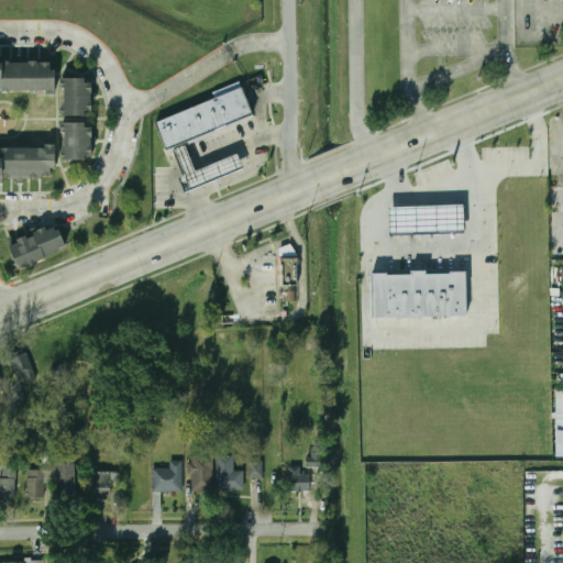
[(0,62),(0,91),(54,91),(53,62),(0,62)]
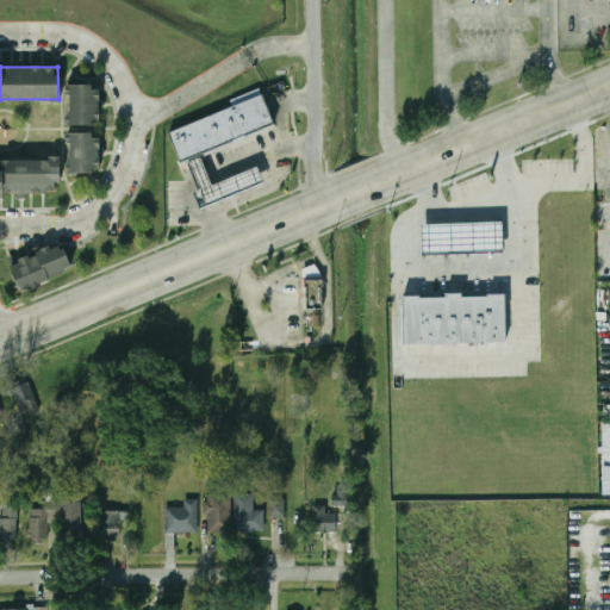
[(67,85),(67,125),(97,125),(97,85),(67,85)]
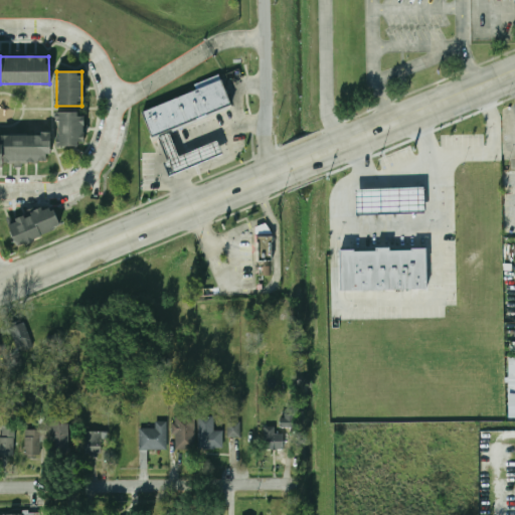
[(143,112),(221,78),(231,104),(153,136),(143,112)]
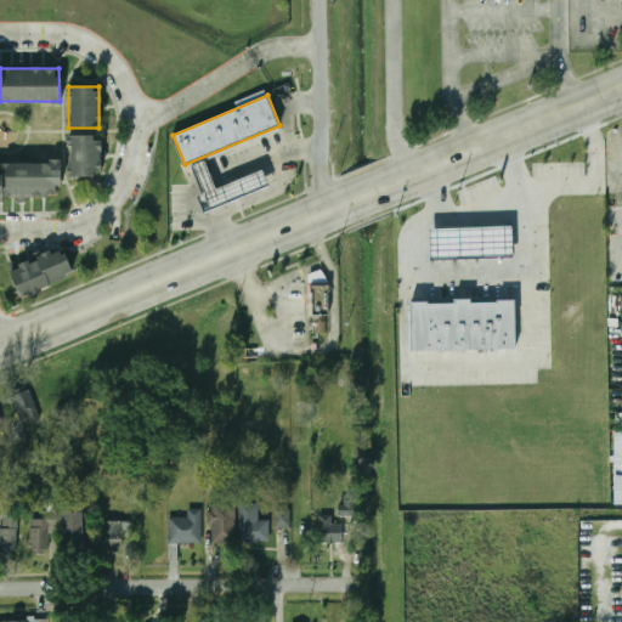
[(99,176),(99,136),(67,136),(67,176),(99,176)]
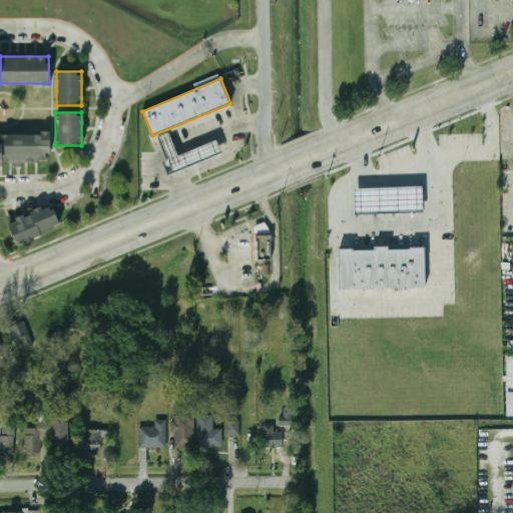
[(168,159),(158,135),(168,131),(178,155),(216,139),(222,152),(168,175),(163,161),(168,159)]
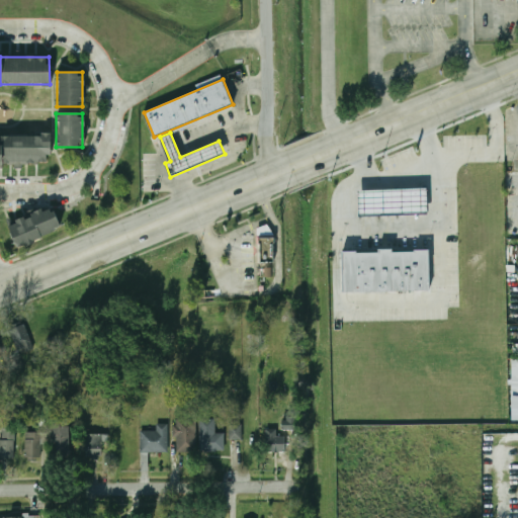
[(0,136),(0,164),(48,164),(48,136),(0,136)]
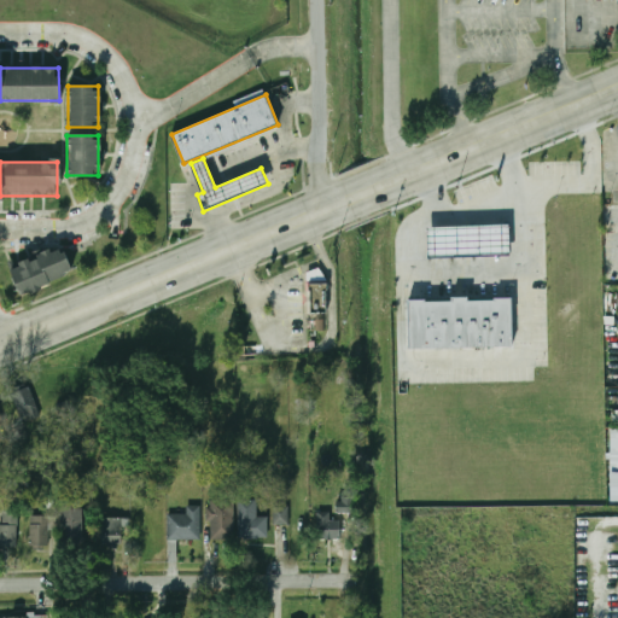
[(424,258),(423,226),(507,225),(507,257),(424,258)]
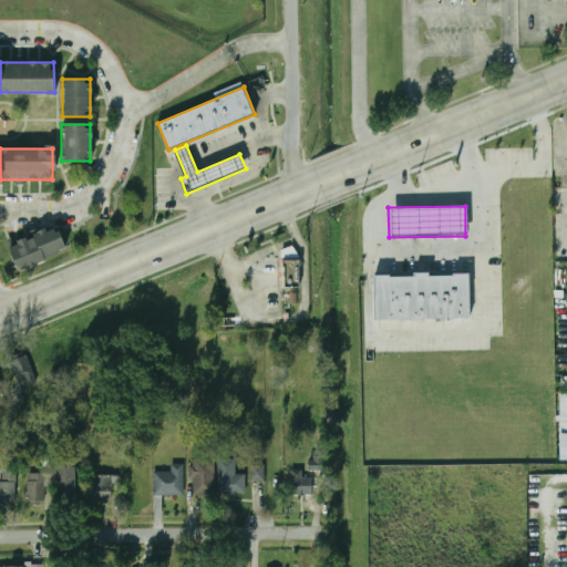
[(63,251),(53,227),(4,246),(14,271),(63,251)]
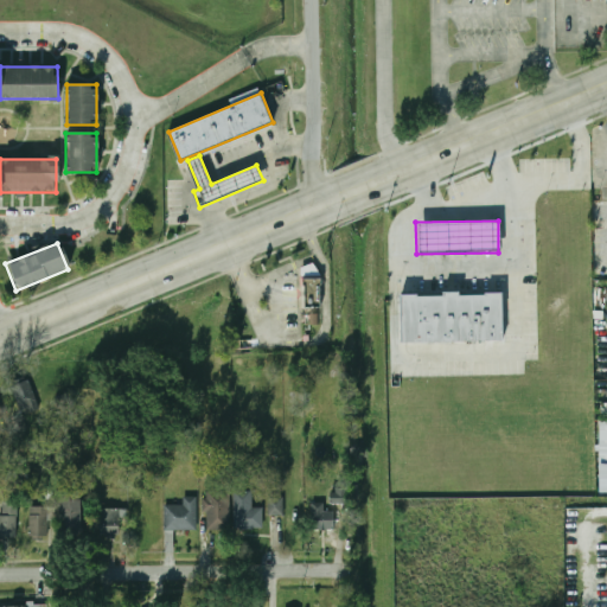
[(304,276),(300,270),(315,263),(320,270),(323,276),(323,311),(304,311),(302,278),(304,276)]
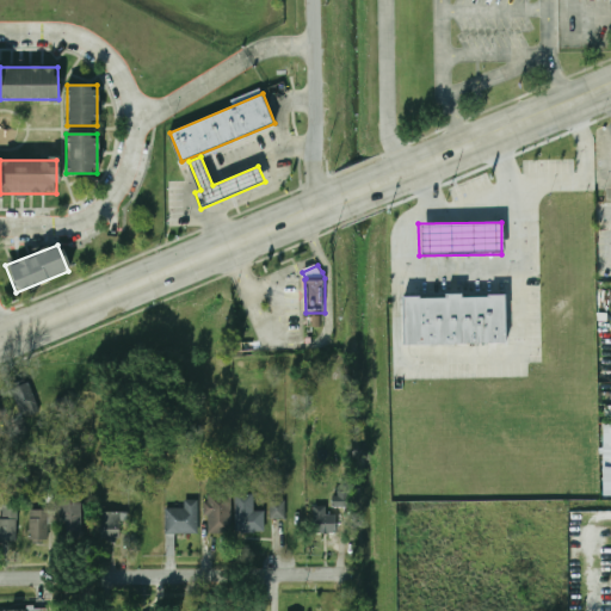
[(414,298),(440,297),(440,292),(458,292),(458,297),(483,297),(483,294),(503,294),(503,344),(401,346),(401,296),(414,296),(414,298)]
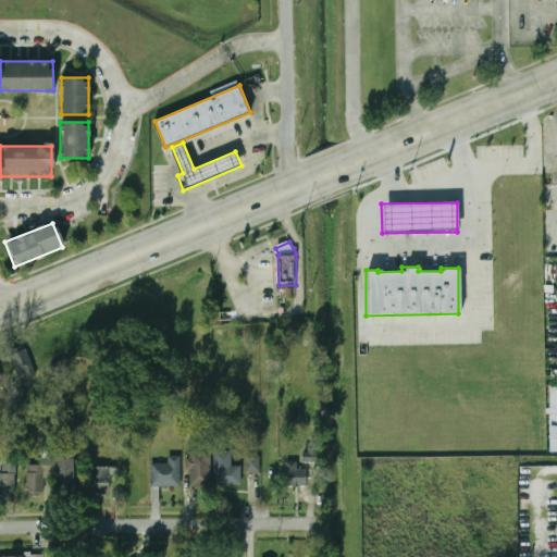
[(20,378),(35,373),(27,349),(13,354),(20,378)]
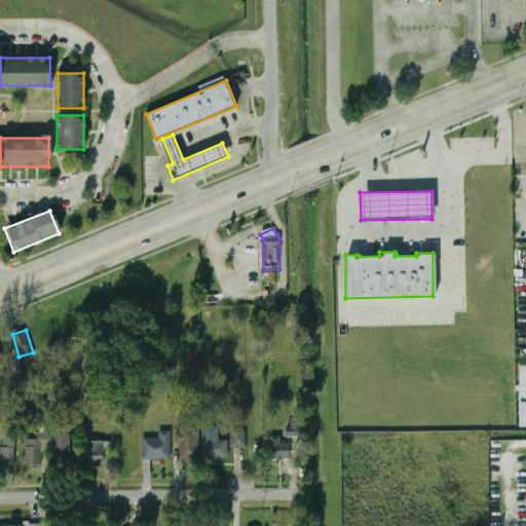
[(199,456),(199,425),(177,425),(177,456),(199,456)]
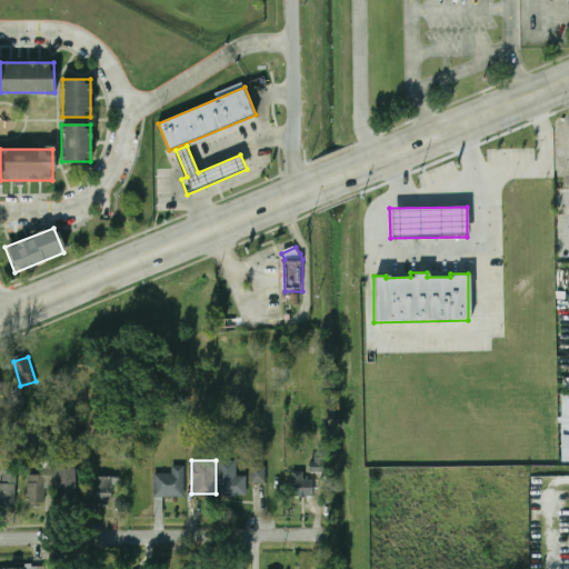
[(219,460),(219,497),(246,497),(246,477),(237,477),(237,460),(219,460)]
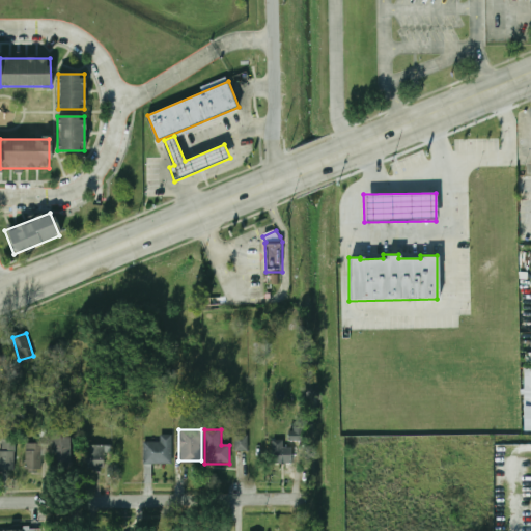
[(300,430),(288,434),(290,442),(302,439),(300,430)]
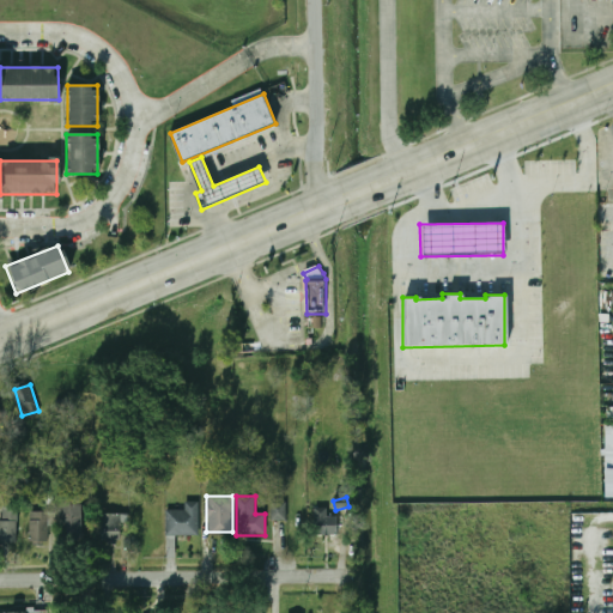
[(183,509),(167,509),(167,535),(199,535),(199,502),(183,502),(183,509)]
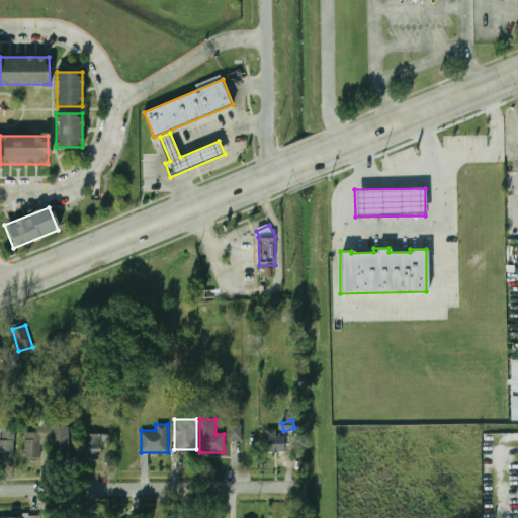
[(51,457),(72,457),(72,425),(51,425),(51,457)]
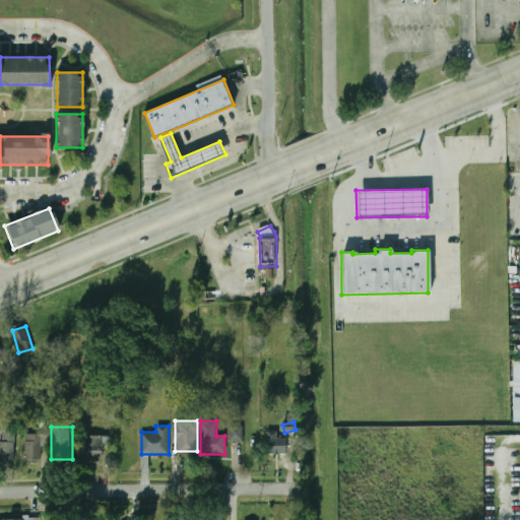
[(242,440),(242,427),(231,427),(231,440),(242,440)]
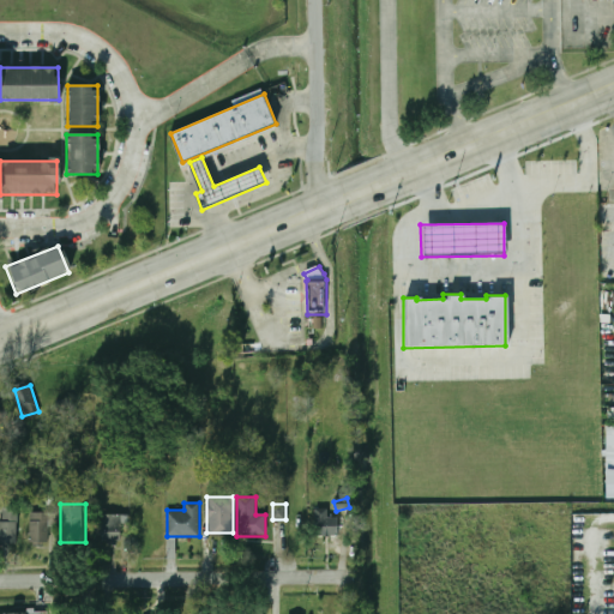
[(337,518),(327,518),(327,509),(314,509),(314,536),(337,536),(337,518)]
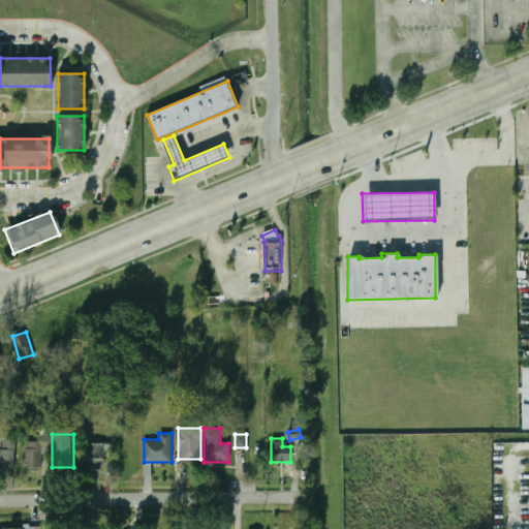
[(42,441),(27,441),(27,470),(42,470),(42,441)]
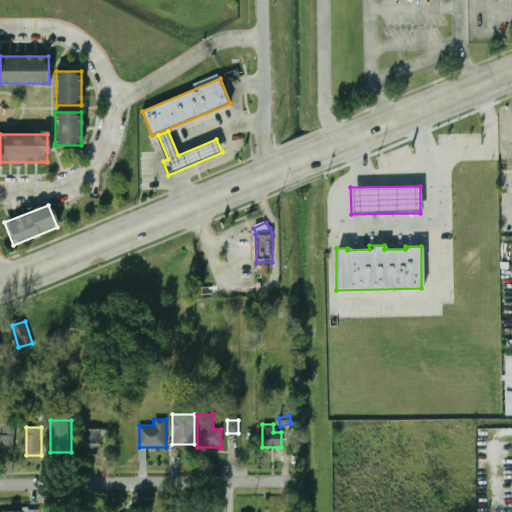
[(84,453),(100,453),(100,429),(84,429),(84,453)]
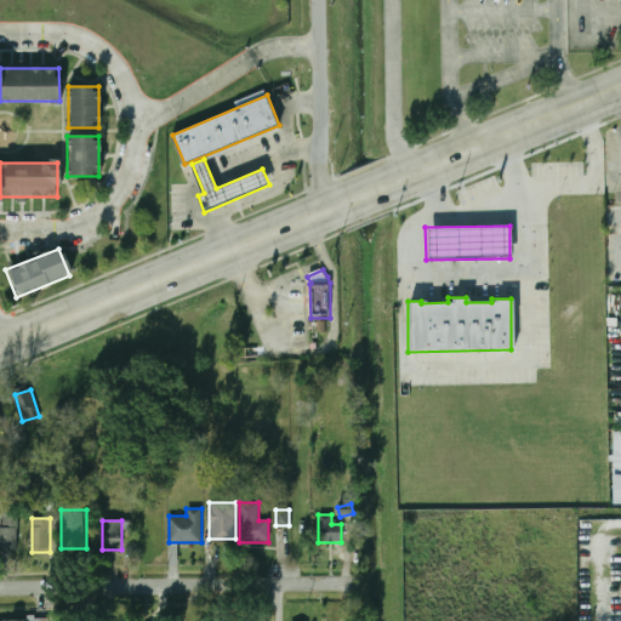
[(0,551),(17,551),(17,527),(0,527),(0,551)]
